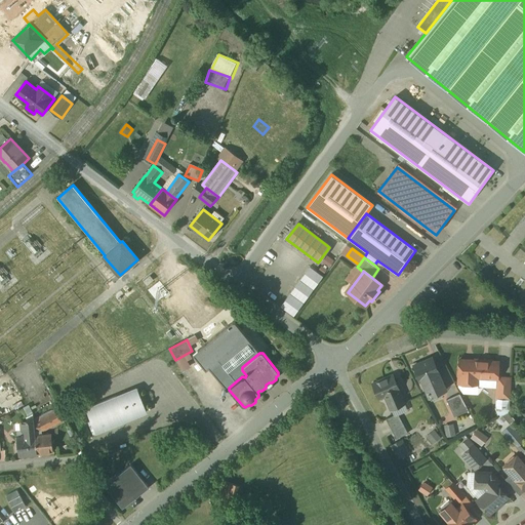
[(432,358),(414,366),(421,381),(422,381),(430,398),(446,390),(432,358)]
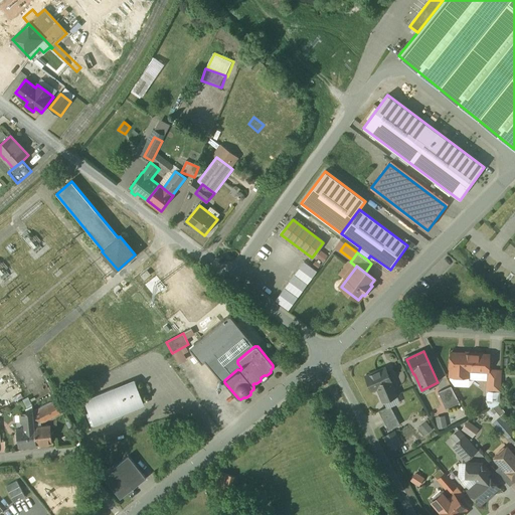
[(466,353),(452,353),(450,376),(460,376),(460,378),(461,378),(461,370),(467,370),(467,378),(475,378),(476,371),(489,372),(489,355),(482,354),(482,353),(466,352),(466,353)]
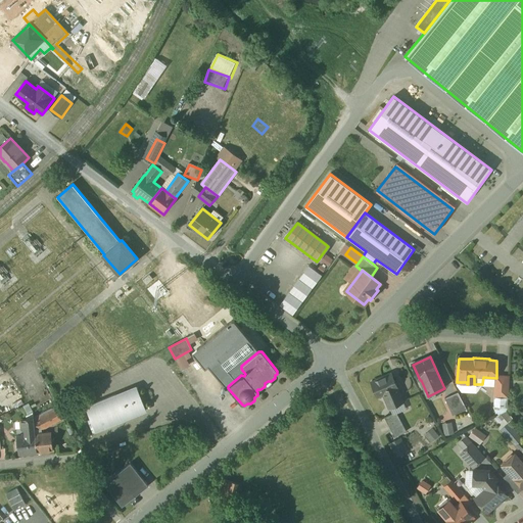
[(391,374),(372,382),(378,397),(384,394),(389,408),(403,402),(391,374)]
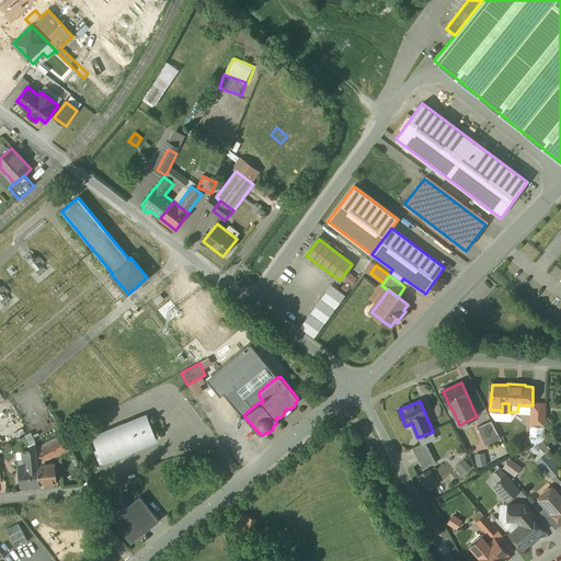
[(547,403),(538,403),(537,426),(545,426),(547,403)]
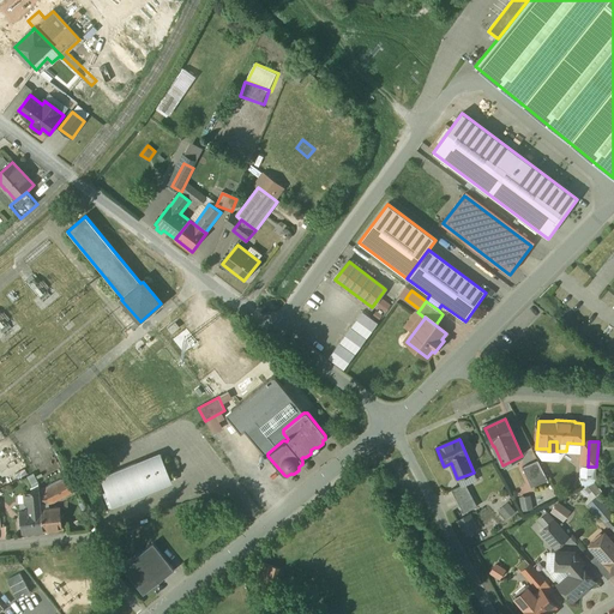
[(161,453),(101,477),(107,493),(103,494),(109,509),(173,482),(161,453)]
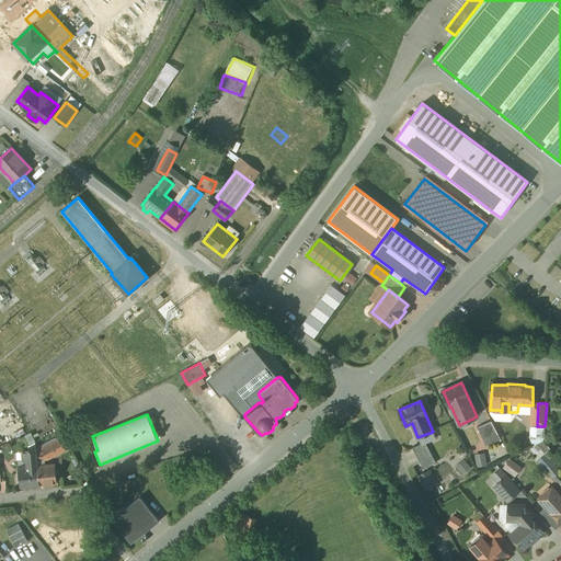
[(491,421),(478,427),(485,446),(501,439),(491,421)]
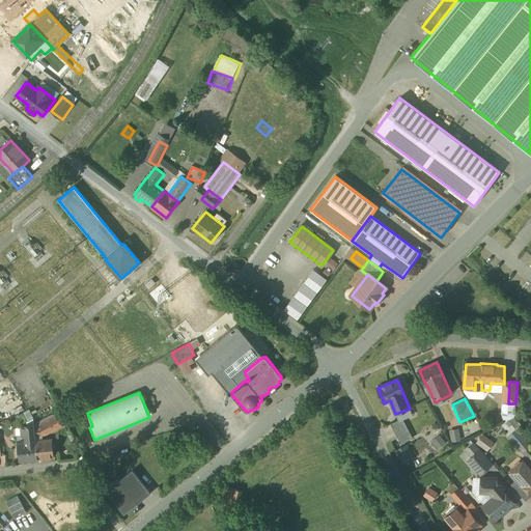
[(18,401),(0,411),(0,424),(24,413),(18,401)]
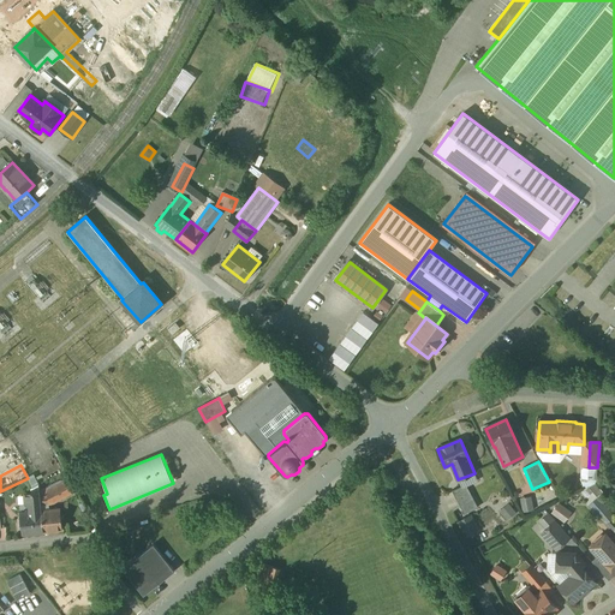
[(65,481),(48,490),(48,489),(40,490),(41,506),(49,505),(55,503),(72,494),(65,481)]
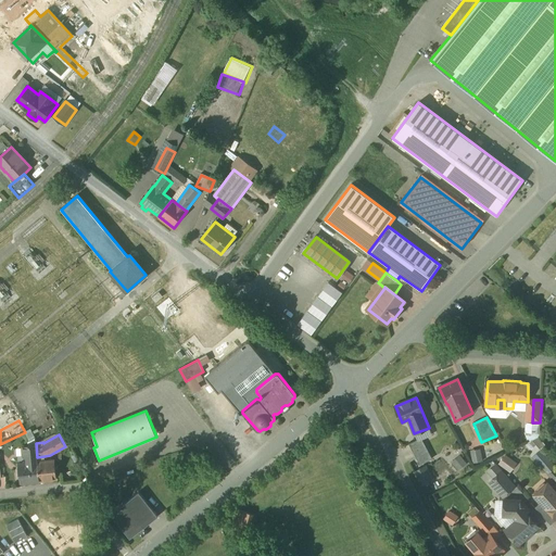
[(421,438),(409,444),(420,466),(432,459),(421,438)]
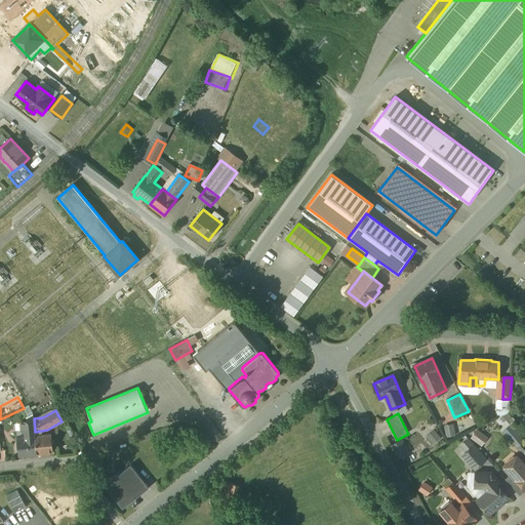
[(34,418),(22,422),(23,431),(25,433),(26,438),(17,438),(19,456),(38,454),(36,436),(35,432),(34,418)]
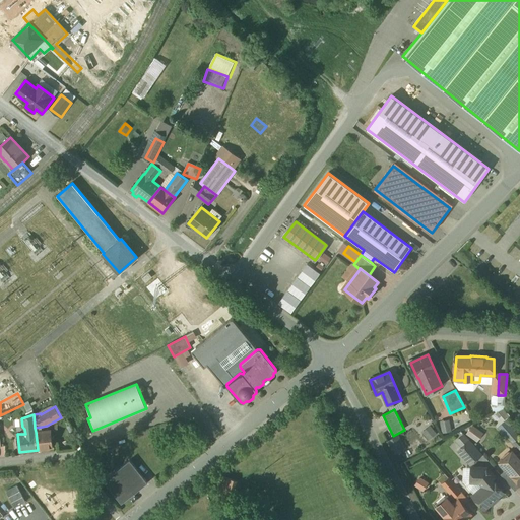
[(442,421),(444,433),(453,431),(451,419),(442,421)]
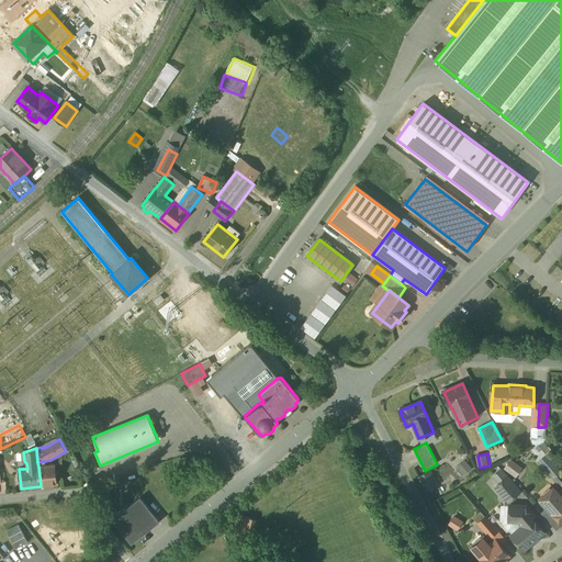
[(513,459),(505,469),(518,479),(526,469),(513,459)]
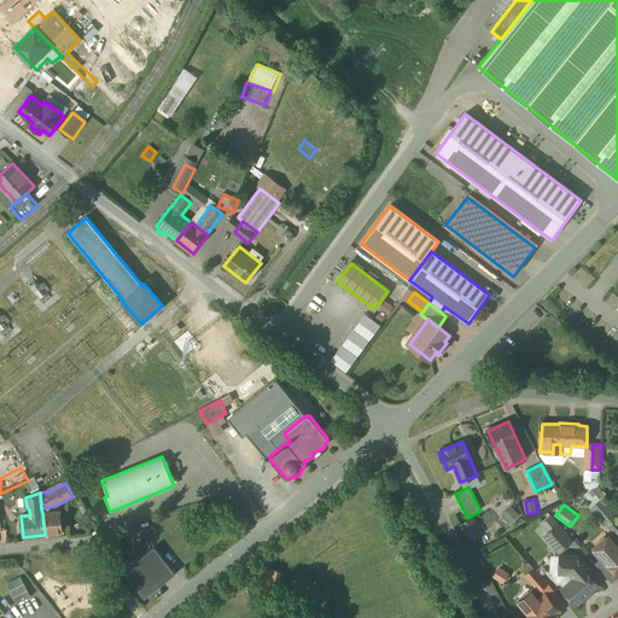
[(503,513),(512,523),(522,516),(513,506),(503,513)]
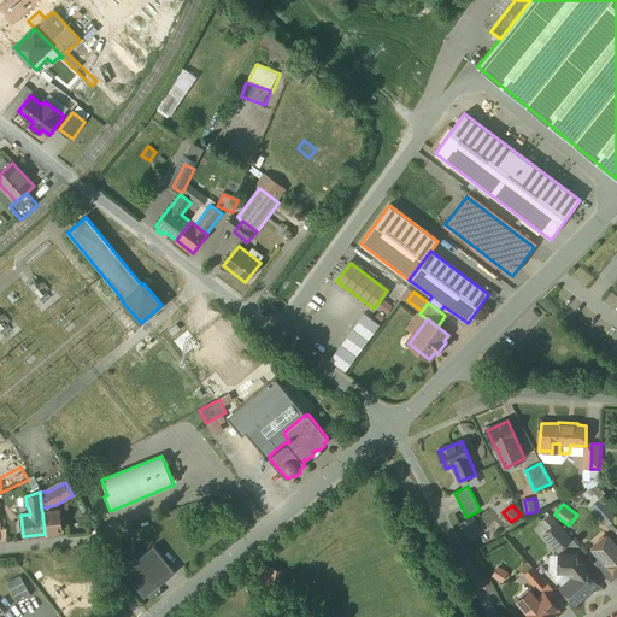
[(60,511),(42,512),(45,534),(63,532),(60,511)]
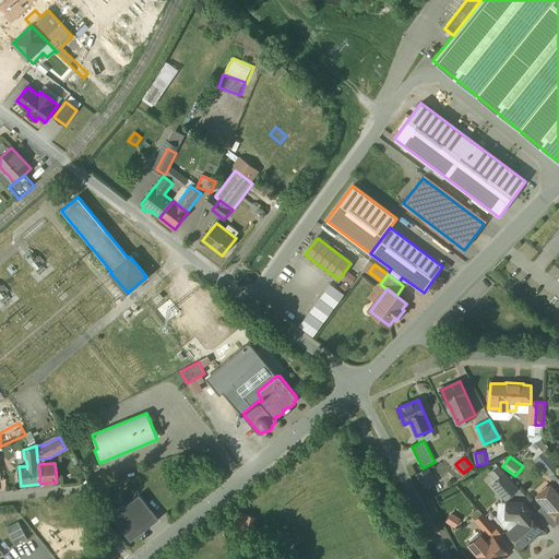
[(80,464),(75,467),(81,477),(85,474),(80,464)]
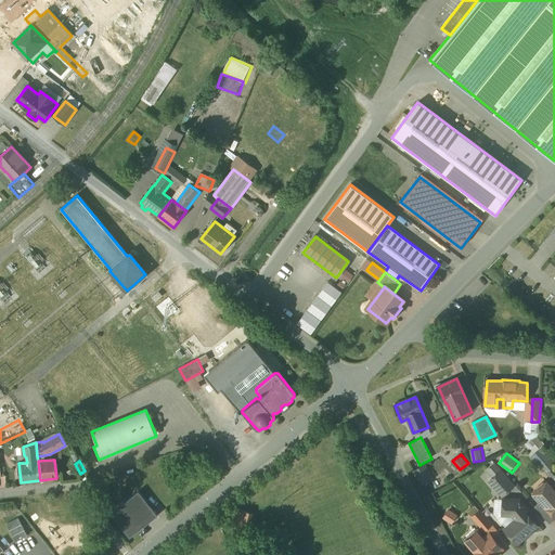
[(554,467),(549,461),(542,467),(554,481),(554,467)]
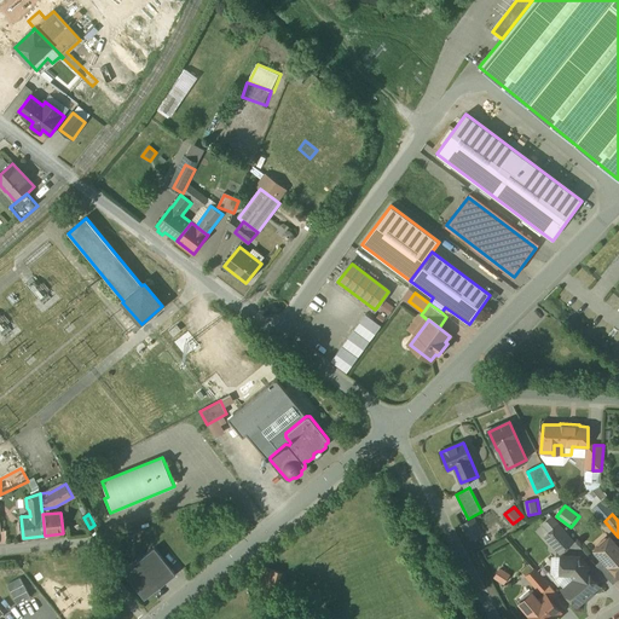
[(573,542),(553,518),(544,526),(550,533),(545,537),(560,554),(573,542)]
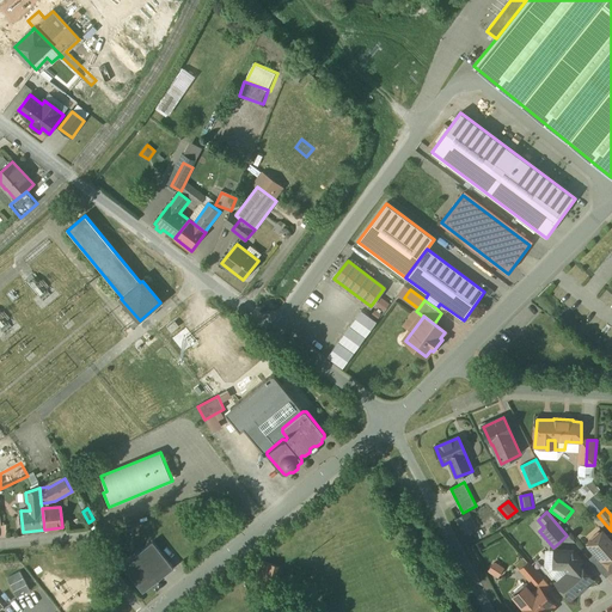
[(469,514),(457,520),(464,534),(476,528),(469,514)]
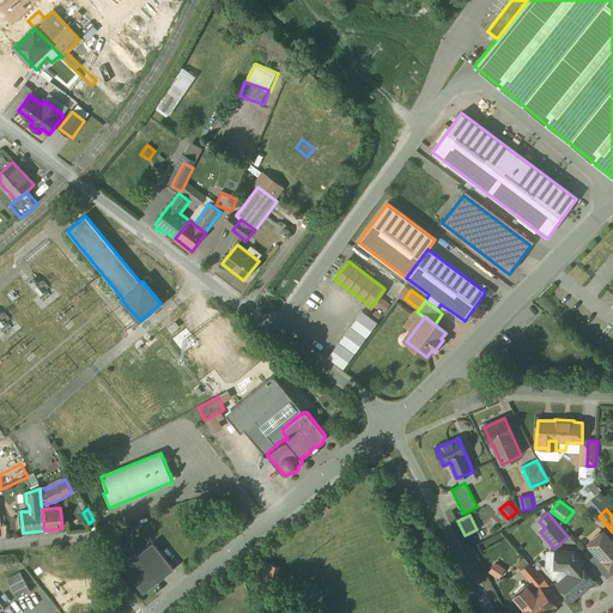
[(612,542),(604,532),(589,545),(590,547),(589,548),(595,556),(598,554),(612,571),(612,542)]
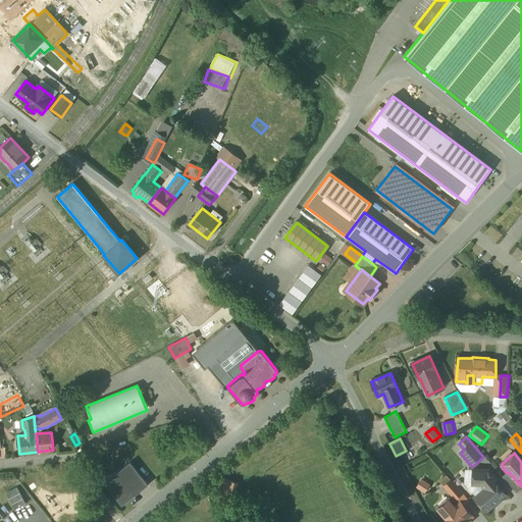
[(131,462),(104,483),(122,506),(148,485),(131,462)]
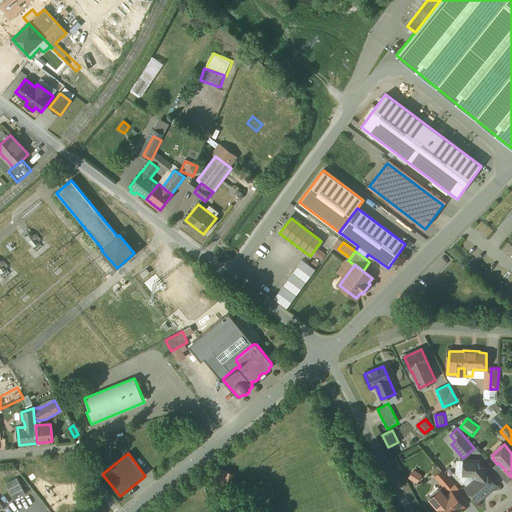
[(479,461),(464,461),(463,475),(472,475),(476,479),(467,487),(468,488),(465,490),(475,501),(478,499),(479,500),(485,495),(487,495),(490,492),(490,491),(490,490),(496,485),(484,472),(485,468),(479,461)]
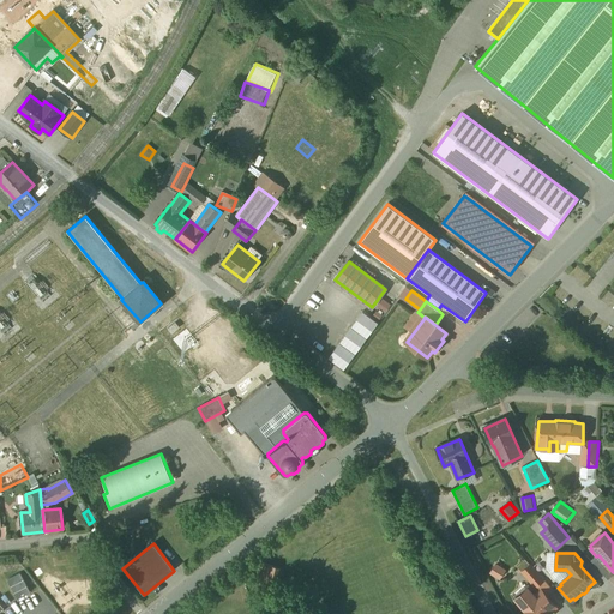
[(613,575),(613,572),(599,555),(596,557),(591,561),(608,581),(613,575)]
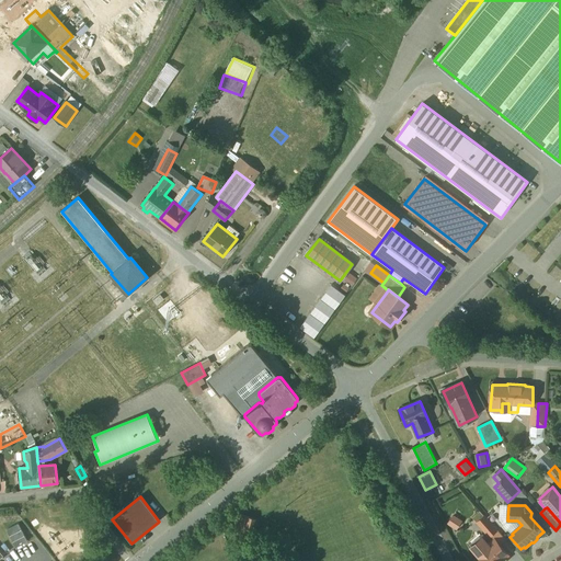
[(252,518),(241,515),(236,536),(245,539),(252,518)]
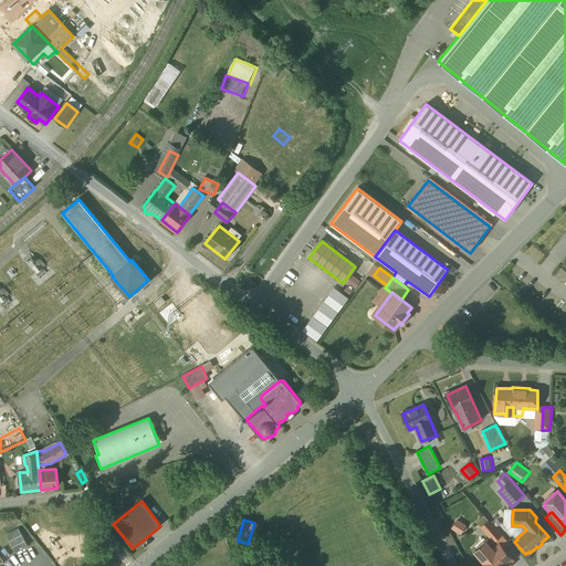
[(457,521),(452,528),(460,533),(464,525),(457,521)]
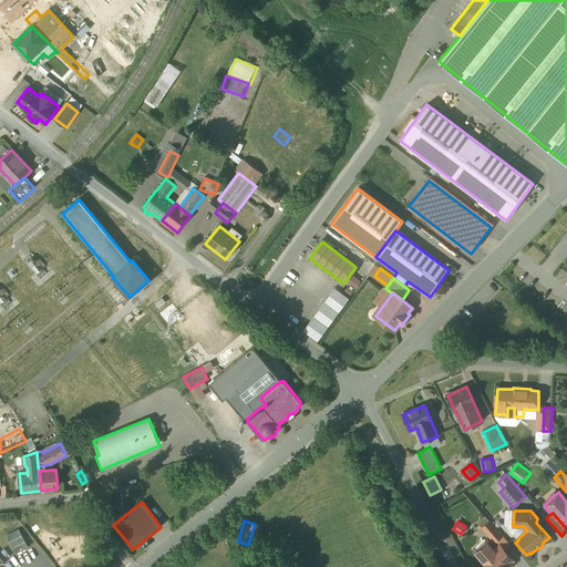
[(490,522),(482,528),(495,543),(502,536),(490,522)]
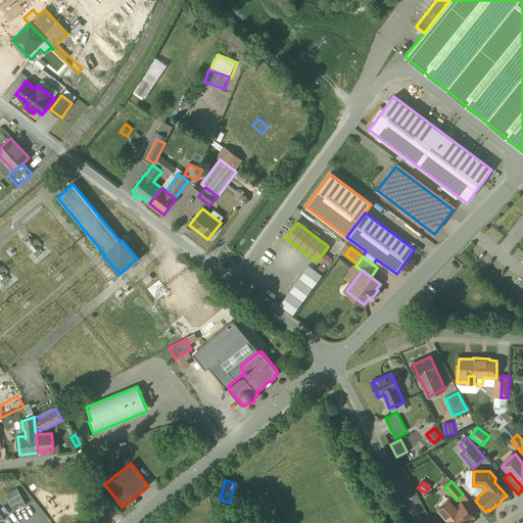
[(19,487),(7,493),(15,511),(28,505),(19,487)]
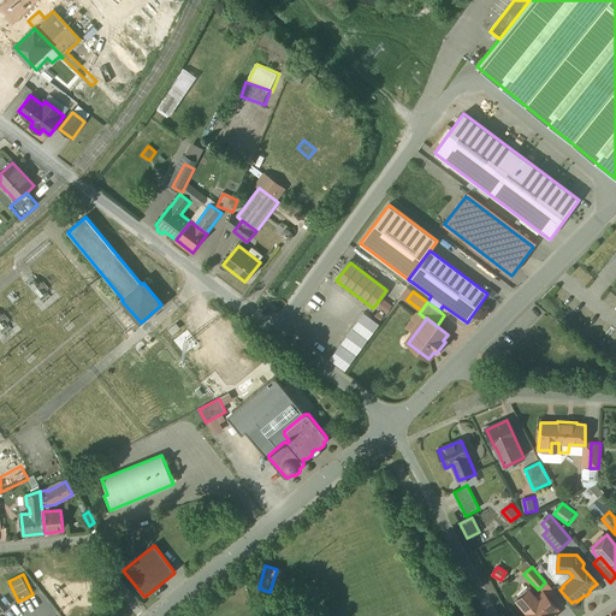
[(551,615),(558,610),(543,592),(537,598),(529,590),(528,591),(531,593),(520,602),(517,599),(516,600),(529,615),(551,615)]
